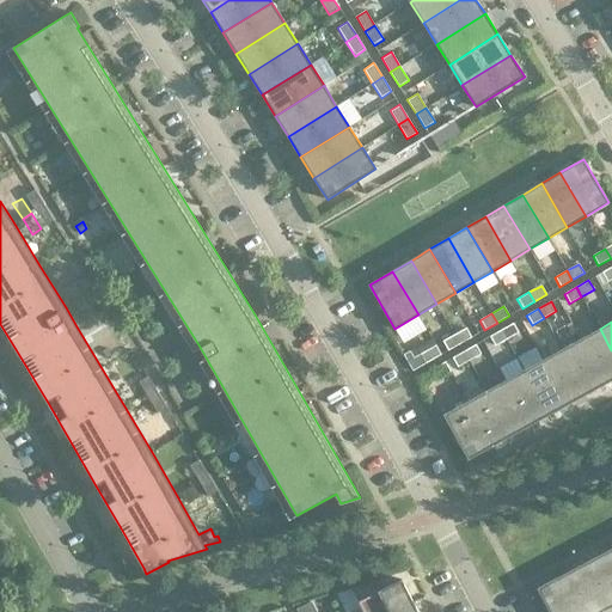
[(519,332),(513,323),(501,330),(507,340),(519,332)]
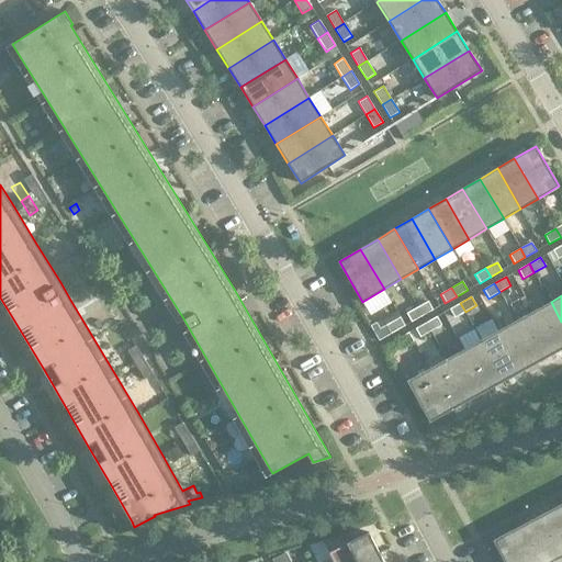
[(428,301),(417,307),(422,316),(433,310),(428,301)]
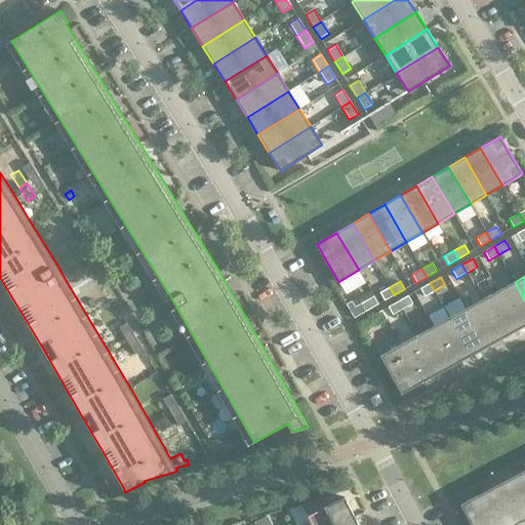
[(524,325),(524,300),(515,282),(498,291),(519,329),(524,325)]
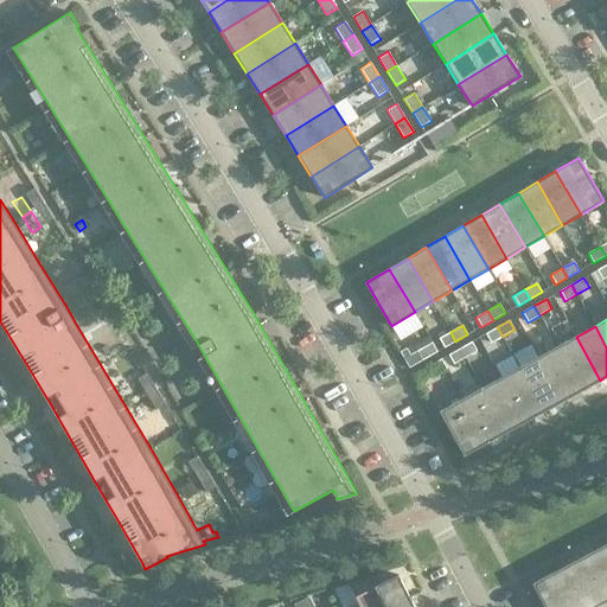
[(503,337),(497,327),(485,334),(490,344),(503,337)]
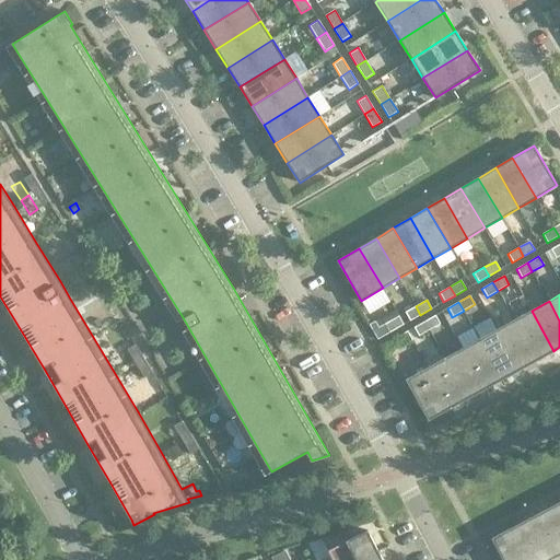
[(420,315),(416,306),(405,313),(409,322),(420,315)]
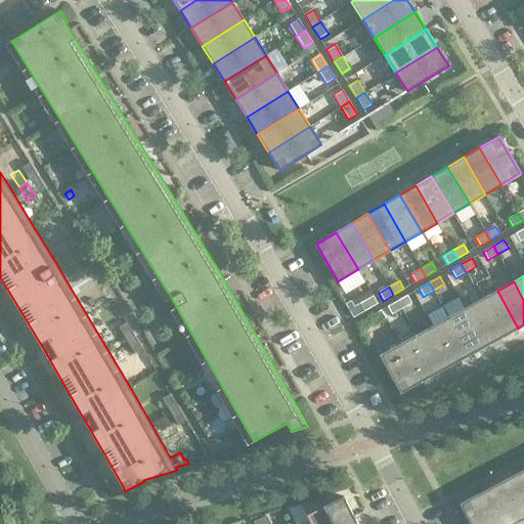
[(518,329),(497,291),(481,299),(501,338),(518,329)]
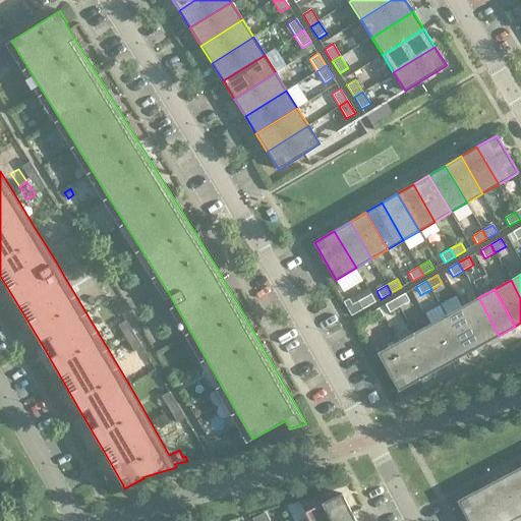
[(409,301),(405,293),(395,299),(399,307),(409,301)]
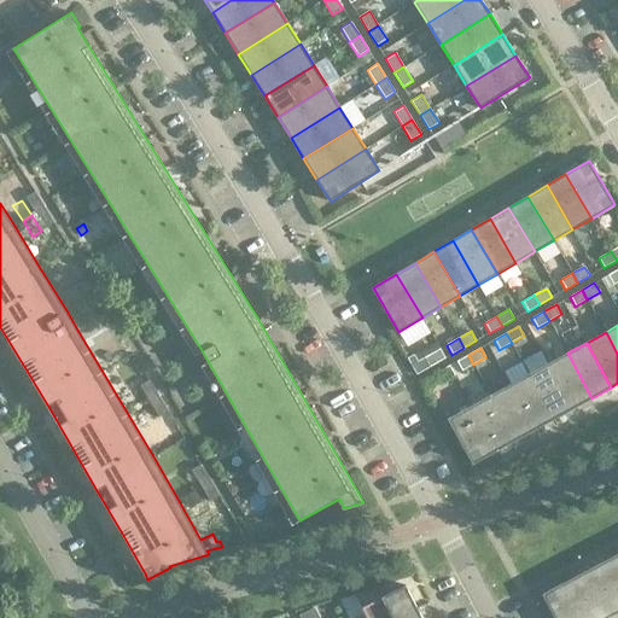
[(425,357),(430,367),(445,357),(439,349),(425,357)]
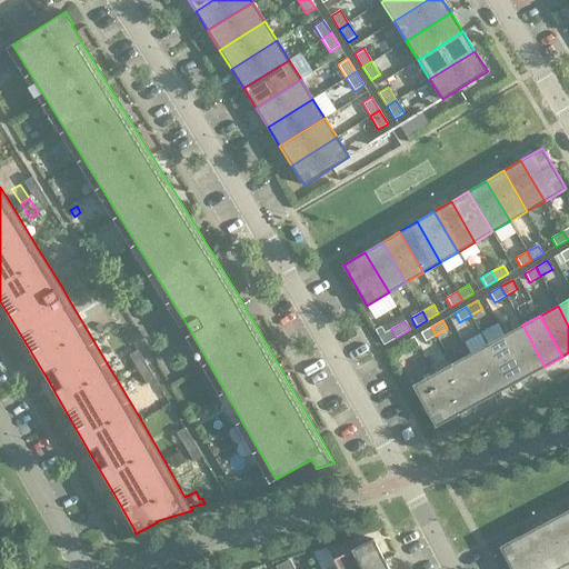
[(545,367),(522,325),(505,335),(528,376),(545,367)]
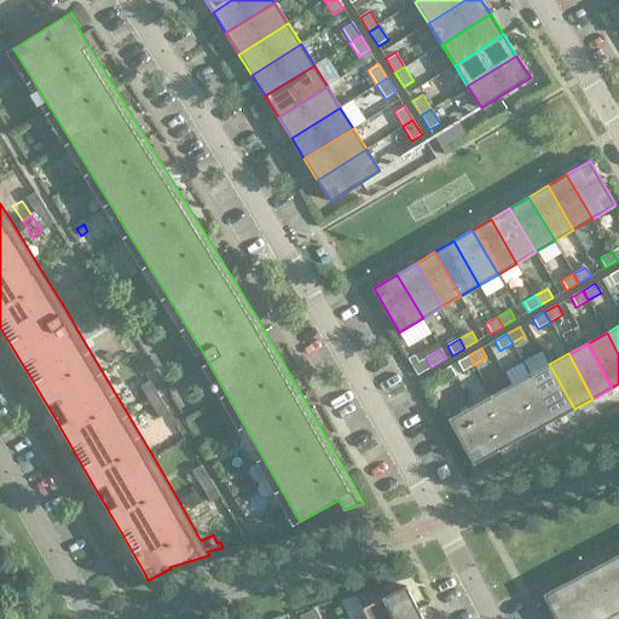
[(474,365),(469,356),(457,363),(462,372),(474,365)]
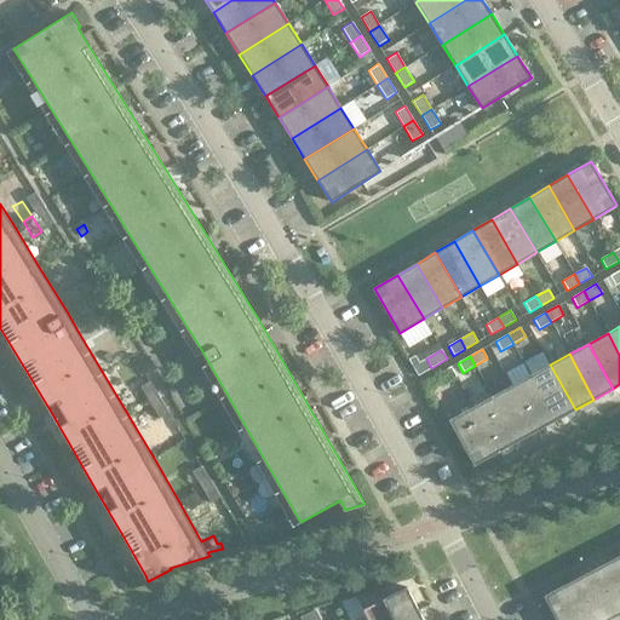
[(575,409),(550,365),(530,375),(556,420),(575,409)]
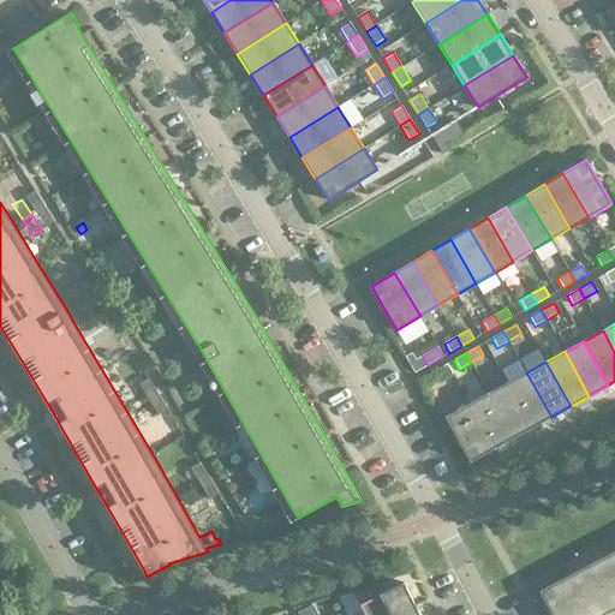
[(453,372),(448,364),(433,372),(437,382),(453,372)]
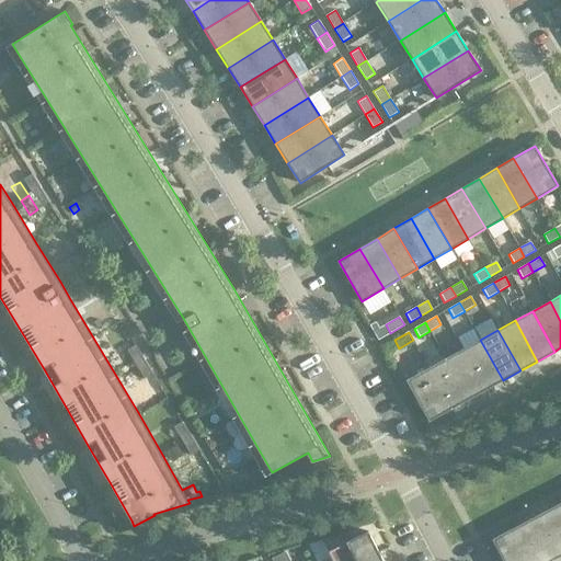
[(503,380),(480,340),(464,350),(485,390),(503,380)]
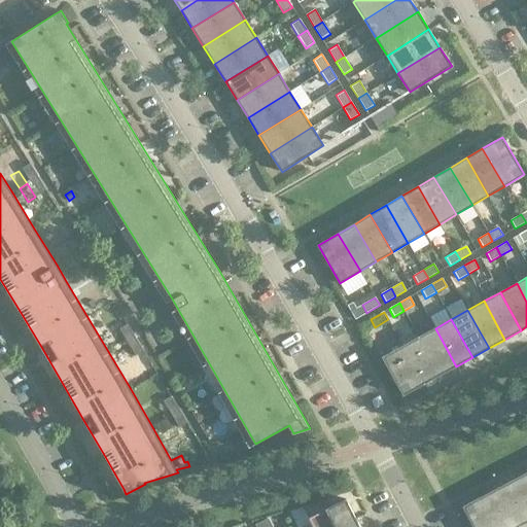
[(456,366),(435,328),(419,337),(440,375),(456,366)]
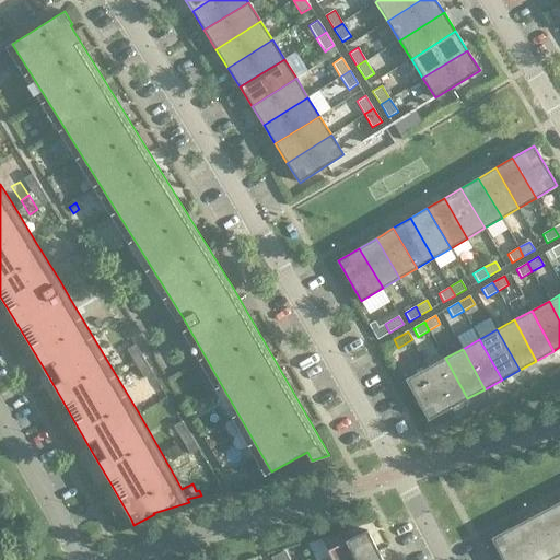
[(115,357),(124,371),(132,365),(124,351),(115,357)]
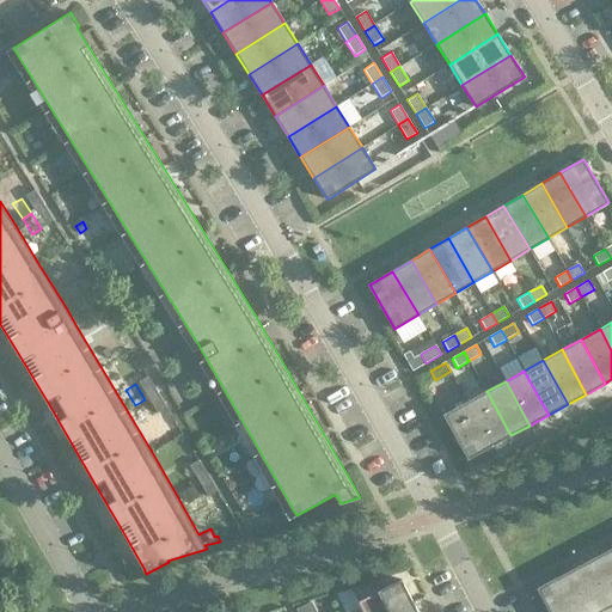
[(510,435),(487,391),(467,402),(491,446),(510,435)]
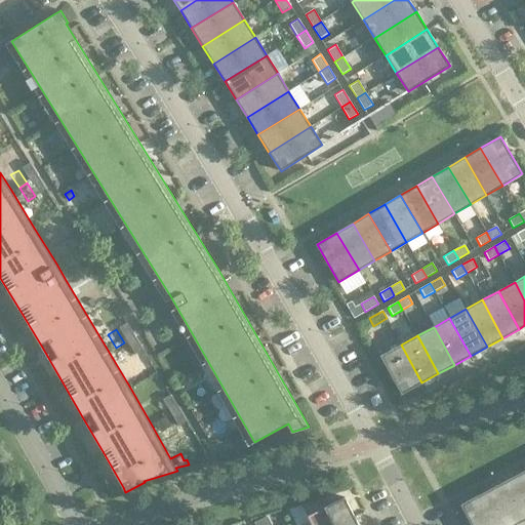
[(131,356),(124,342),(116,348),(124,361),(131,356)]
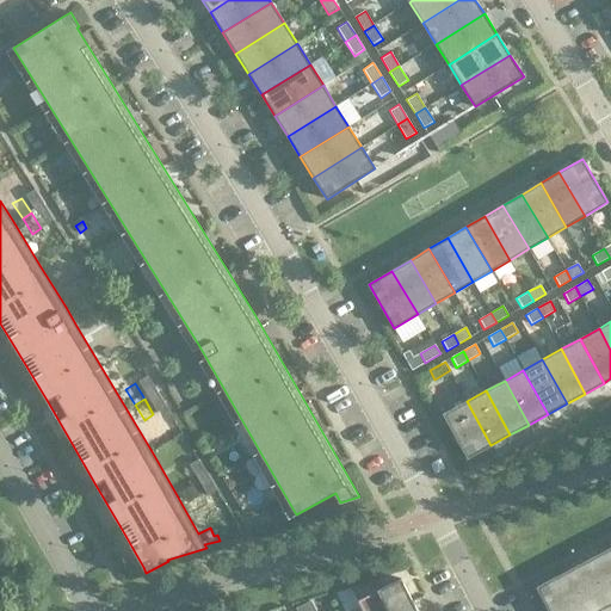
[(491,445),(467,401),(443,414),(468,458),(491,445)]
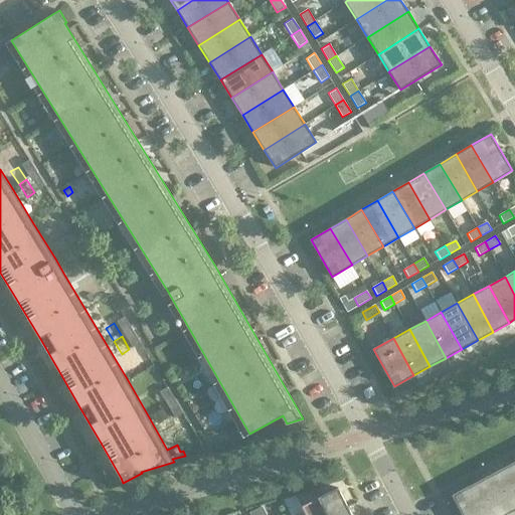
[(375,394),(370,386),(362,391),(366,399),(375,394)]
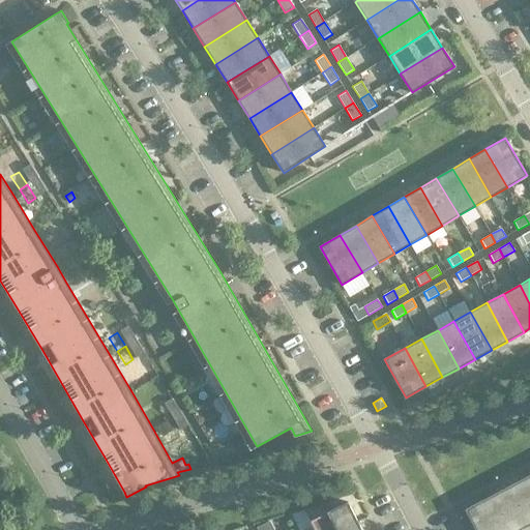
[(151,410),(159,423),(168,419),(159,406),(151,410)]
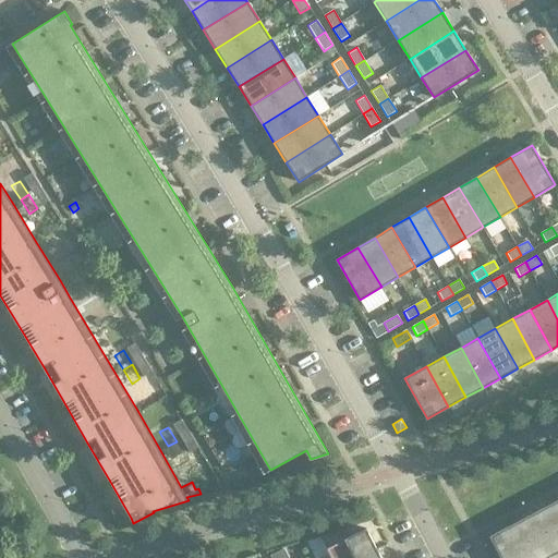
[(184,456),(177,441),(168,446),(176,461),(184,456)]
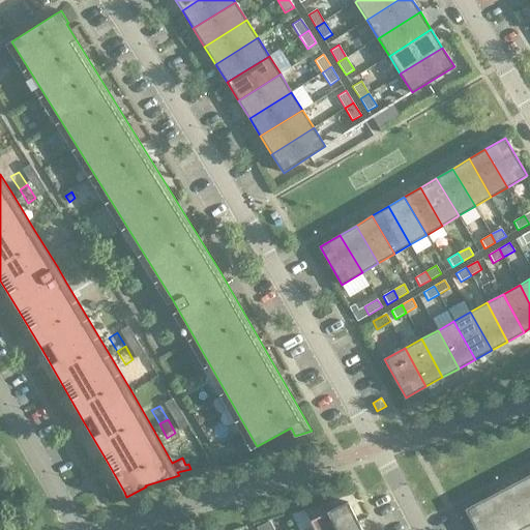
[(529,475),(519,481),(529,501),(529,475)]
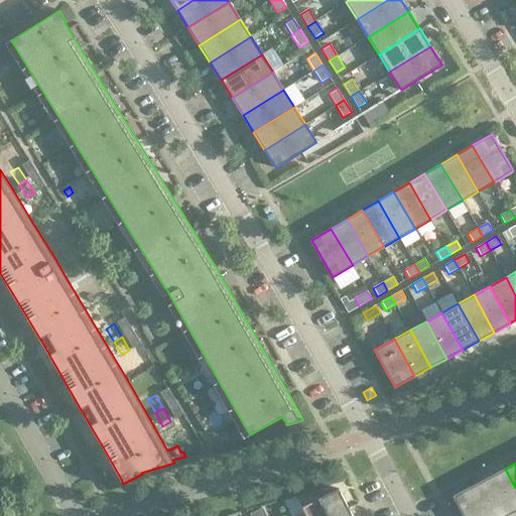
[(515,511),(515,488),(505,469),(489,477),(509,515),(515,511)]
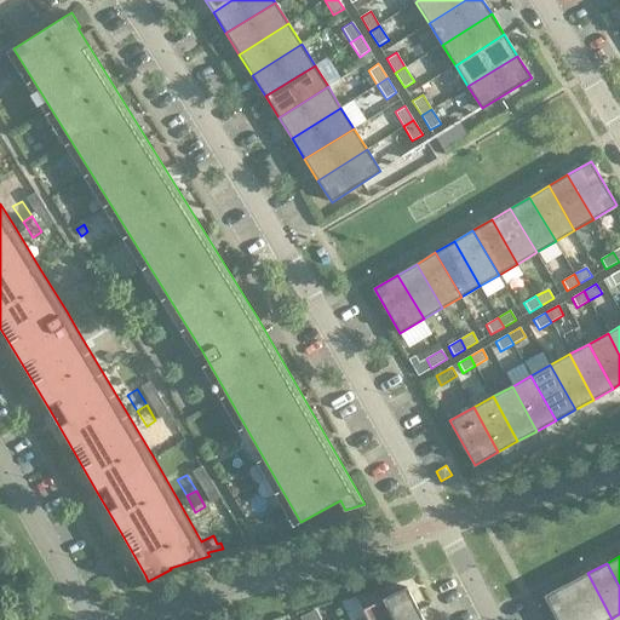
[(609,619),(612,619),(587,573),(569,584),(587,619),(609,619)]
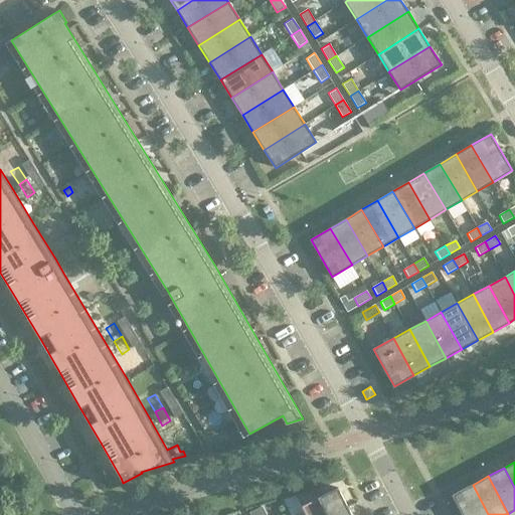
[(488,514),(473,485),(453,495),(463,514),(488,514)]
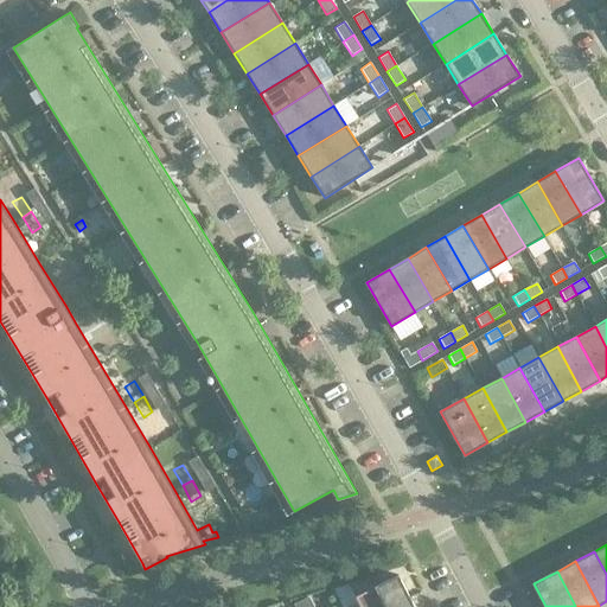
[(349,583),(360,606),(390,606),(410,596),(398,574),(377,586),(374,577),(349,583)]
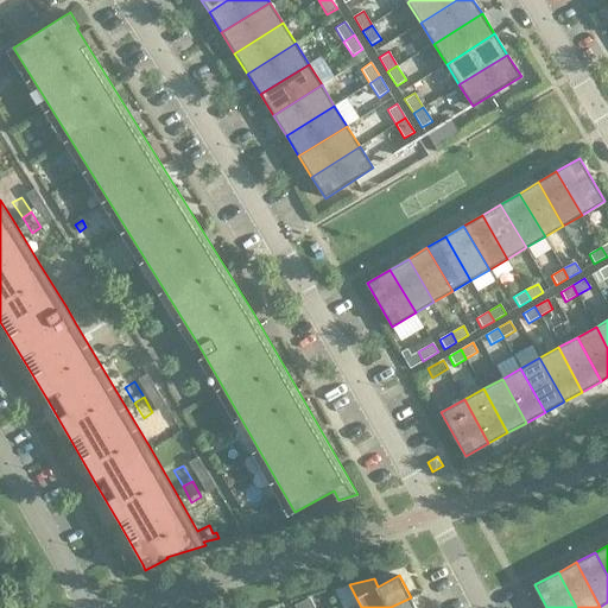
[(416,607),(411,597),(391,607),(416,607)]
